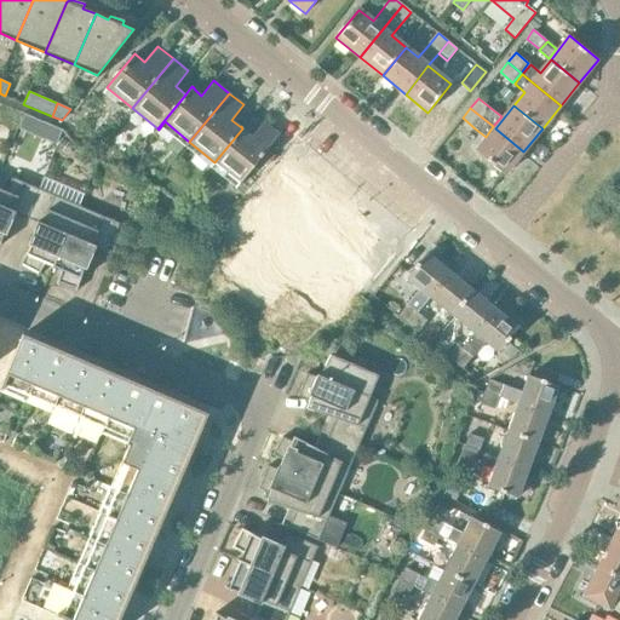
[(252,137),(242,128),(214,162),(240,183),(280,135),(264,122),(252,137)]
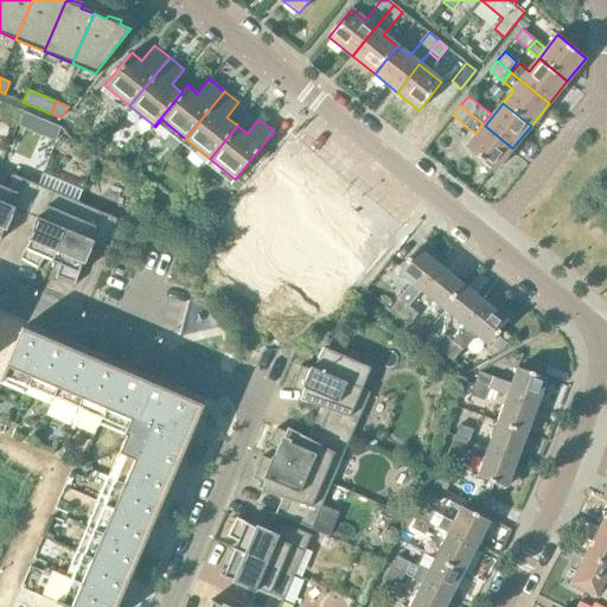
[(51,122),(45,136),(56,141),(62,127),(51,122)]
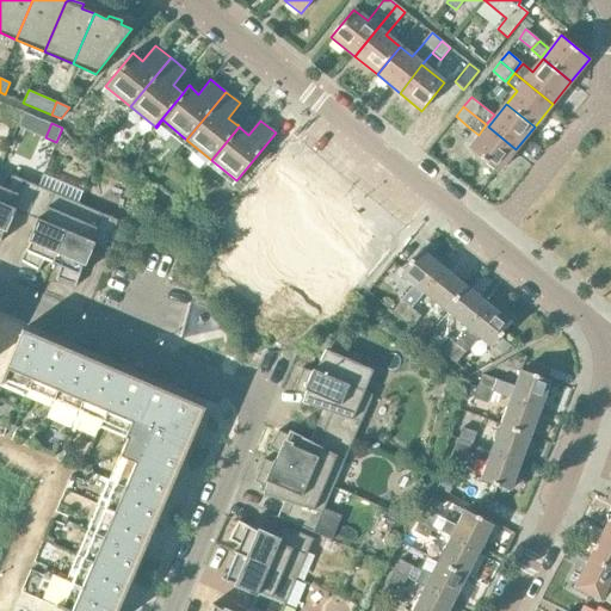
[(516,149),(488,127),(470,149),(498,172),(516,149)]
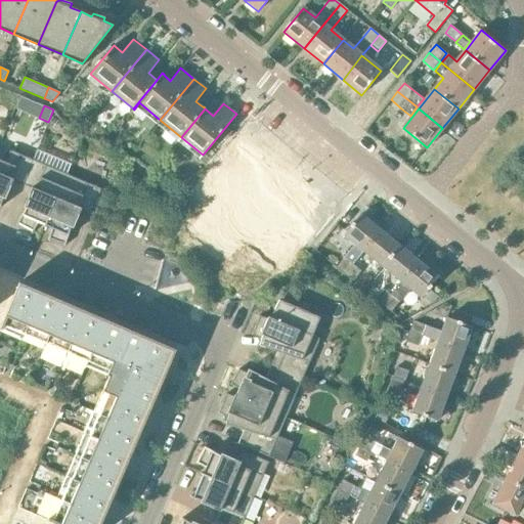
[(238,139),(211,173),(228,188),(258,153),(257,151),(256,154),(238,139)]
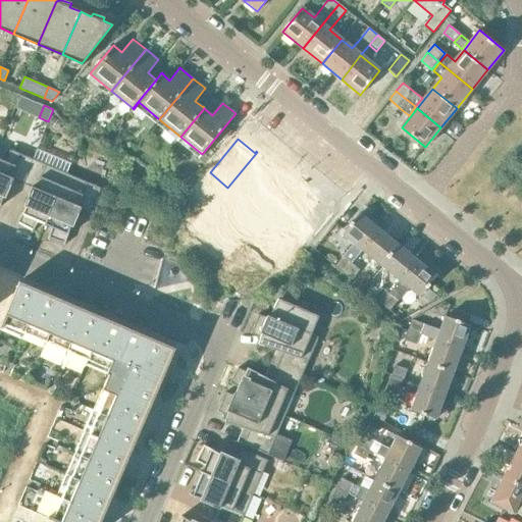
[(0,158),(0,203),(3,195),(4,197),(13,178),(22,183),(33,159),(10,149),(5,161),(0,158)]
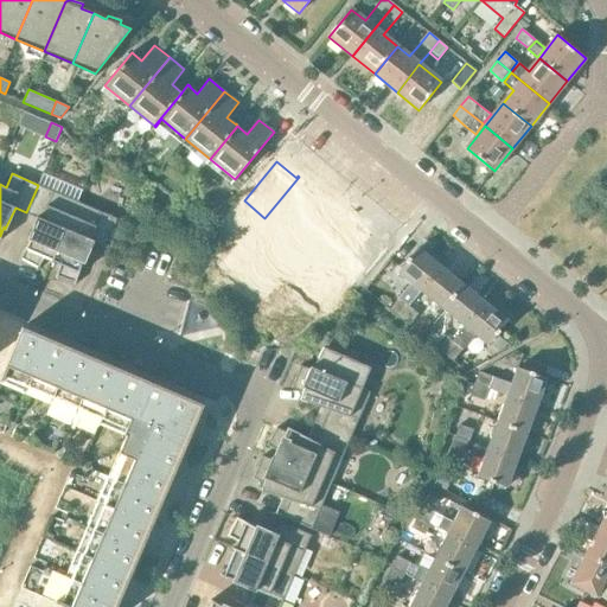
[(299,177),(264,218),(286,235),(318,196),(311,189),(312,187),(299,177)]
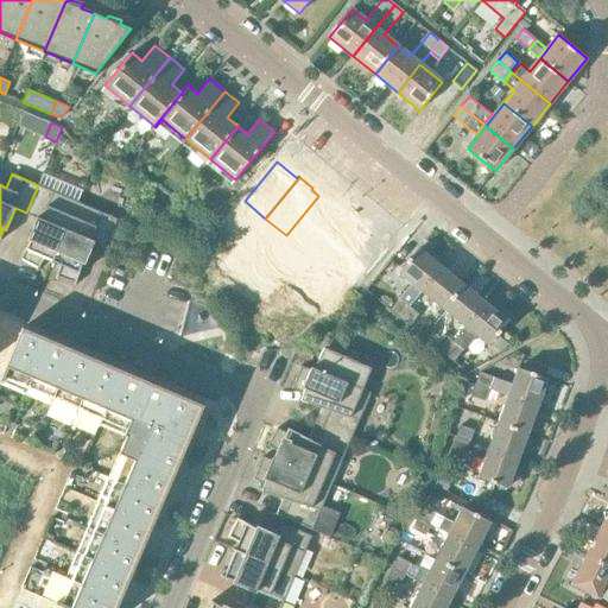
[(43,257),(52,260),(76,202),(54,192),(38,185),(26,213),(38,217),(27,240),(31,241),(21,259),(37,267),(43,257)]
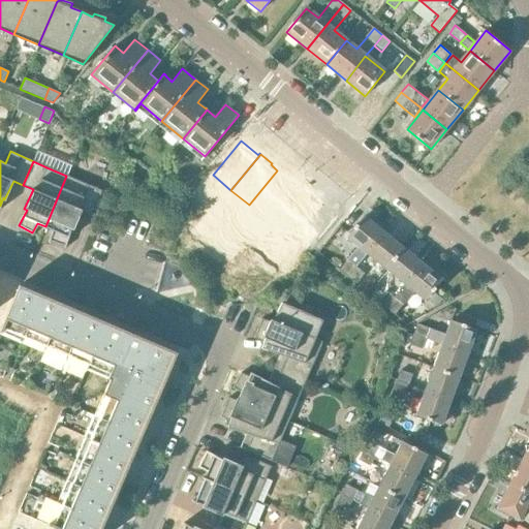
[(66,176),(45,226),(53,230),(50,240),(65,245),(71,227),(73,229),(82,211),(91,215),(101,190),(66,176)]
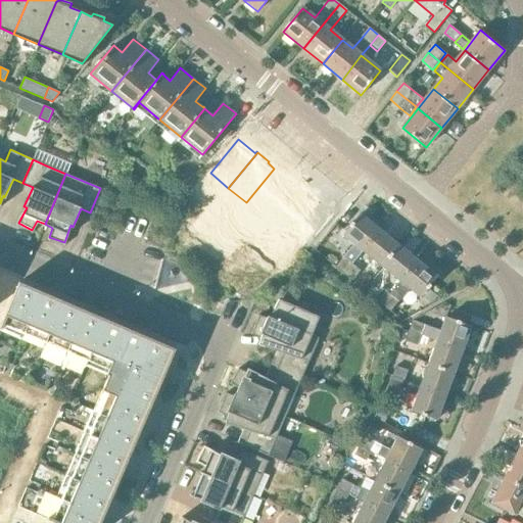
[(282,175),(254,208),(272,224),(299,190),(282,175)]
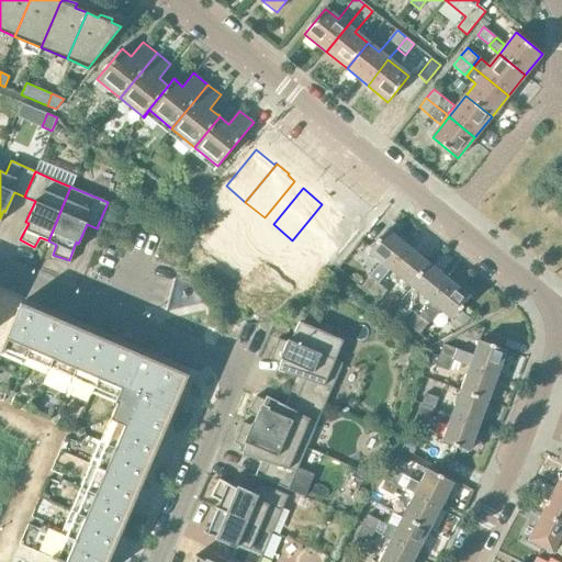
[(209,195),(202,203),(214,213),(221,205),(209,195)]
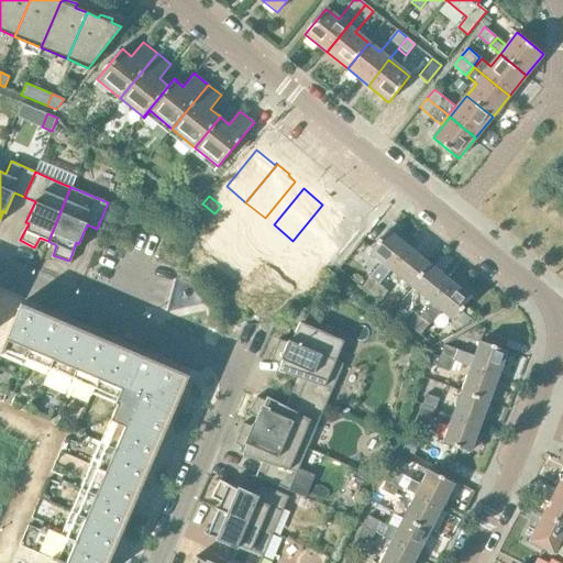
[(322,205),(293,241),(311,256),(342,218),(342,217),(340,219),(322,205)]
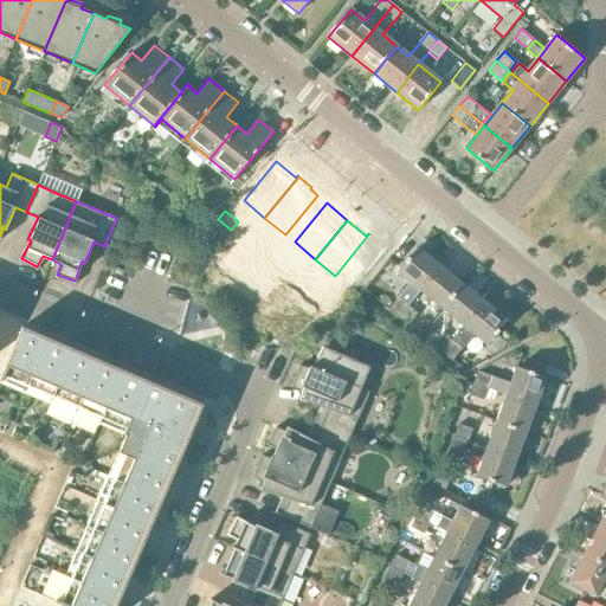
[(368,234),(335,276),(355,292),(388,253),(380,246),(381,245),(368,234)]
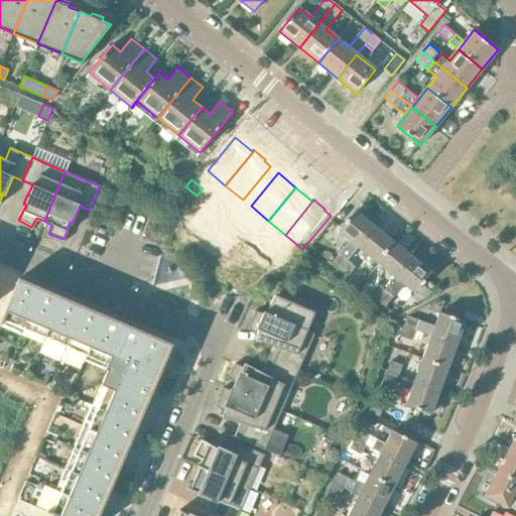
[(333,263),(341,270),(348,260),(359,247),(375,227),(356,212),(350,220),(348,219),(345,222),(347,223),(340,232),(350,240),(340,254),(333,263)]
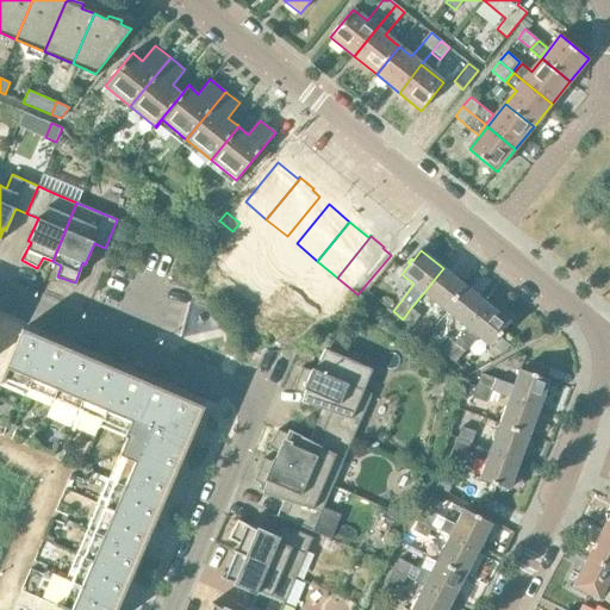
[(443,268),(424,292),(446,310),(466,286),(443,268)]
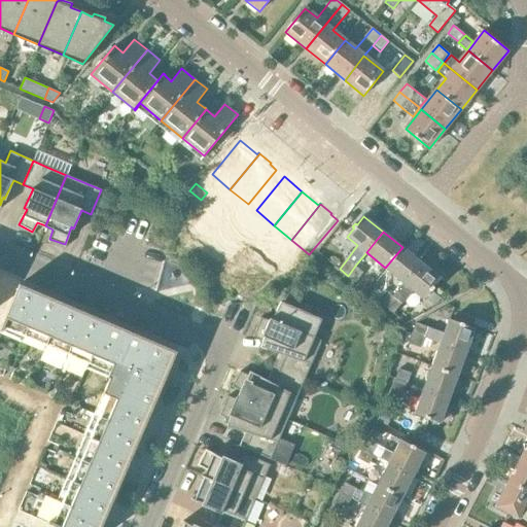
[(210,237),(204,244),(214,253),(220,246),(210,237)]
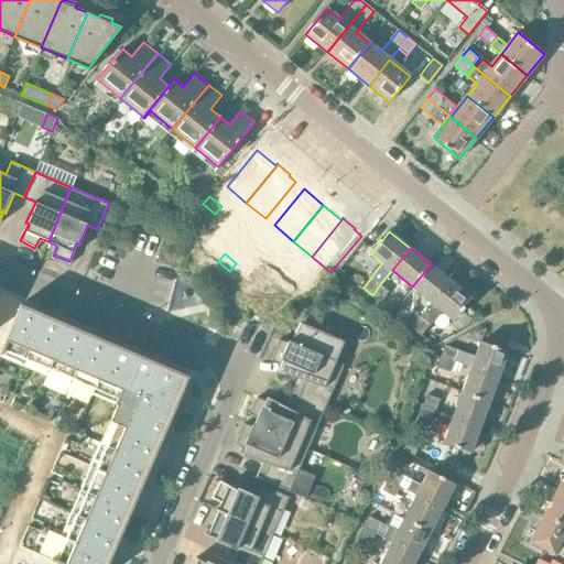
[(236,263),(229,271),(240,280),(247,272),(236,263)]
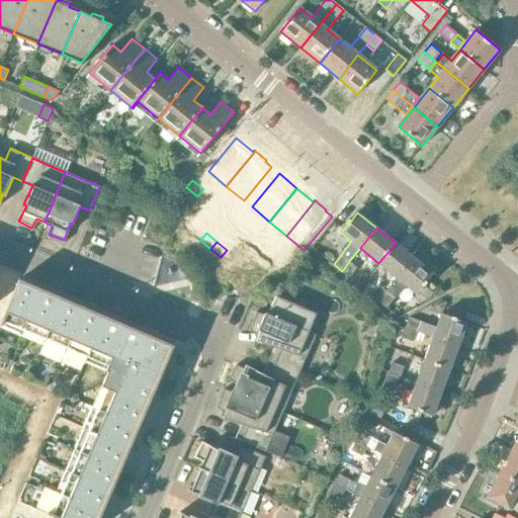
[(378,263),(397,277),(398,278),(414,258),(396,243),(378,263)]
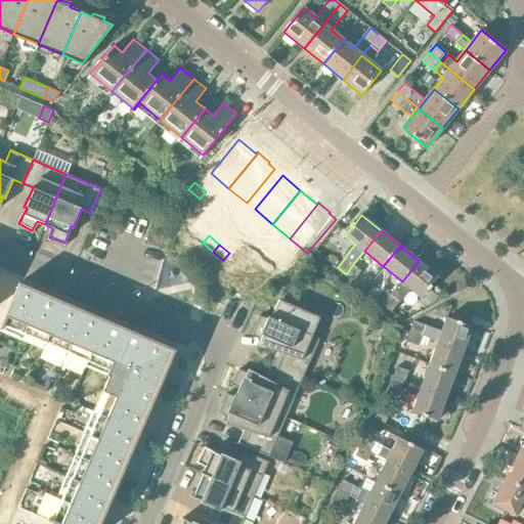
[(255,258),(249,265),(260,274),(265,267),(255,258)]
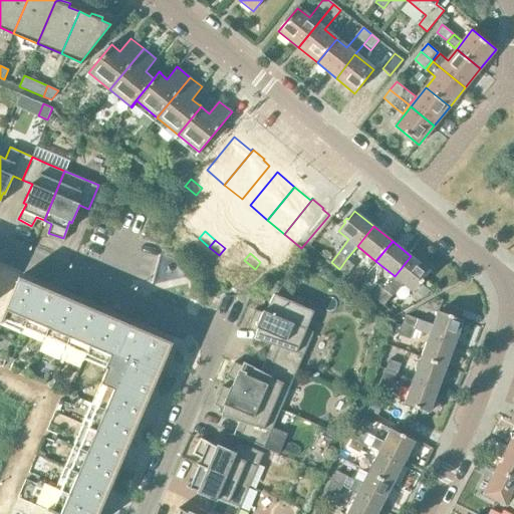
[(394,275),(382,288),(383,289),(375,298),(383,305),(382,306),(395,316),(405,310),(390,297),(403,282),(414,291),(415,290),(417,287),(421,283),(422,284),(425,280),(423,279),(430,271),(411,256),(395,276),(394,275)]
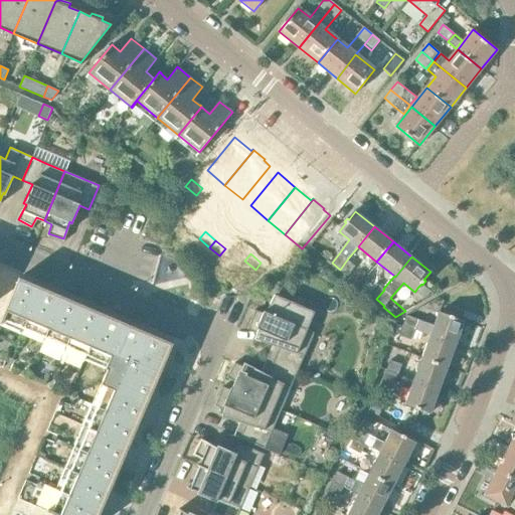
[(355,267),(347,260),(340,270),(347,276),(355,267)]
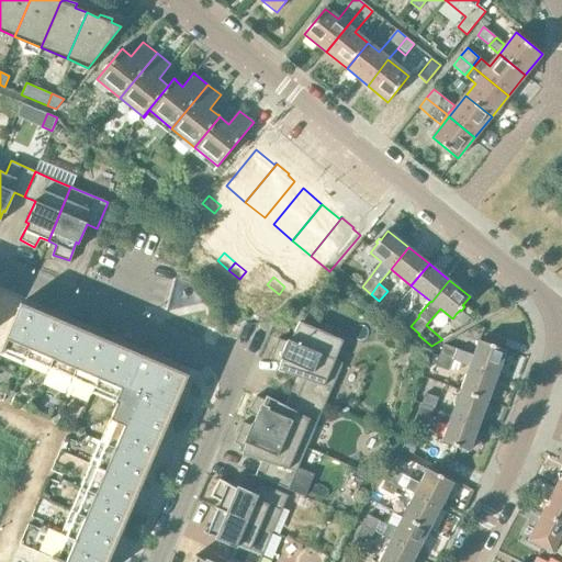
[(284,287),(279,294),(290,303),(296,295),(284,287)]
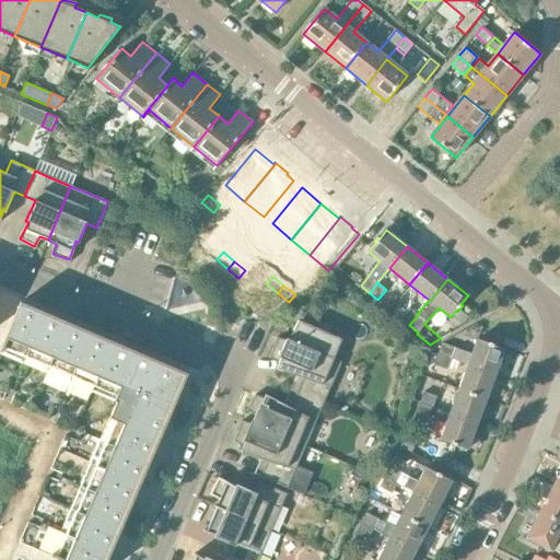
[(0,351),(23,361),(44,312),(21,302),(0,351)]
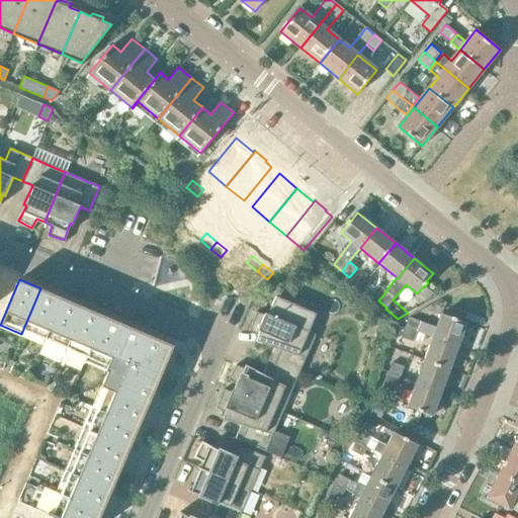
[(386,291),(385,290),(378,285),(371,294),(378,300),(386,291)]
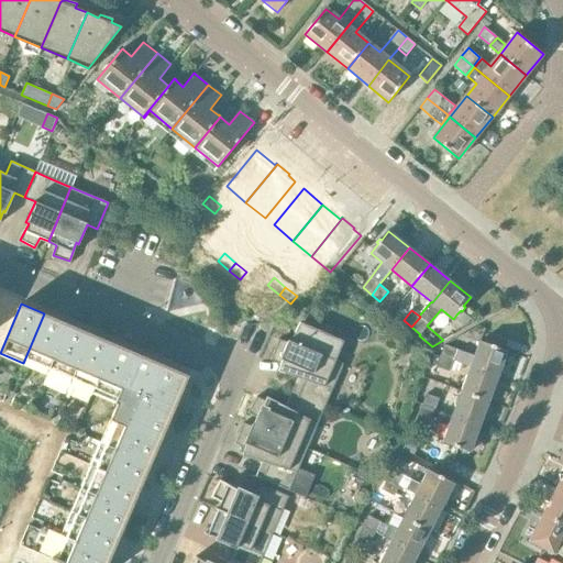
[(456,315),(454,318),(464,326),(471,318),(462,311),(461,310),(456,315)]
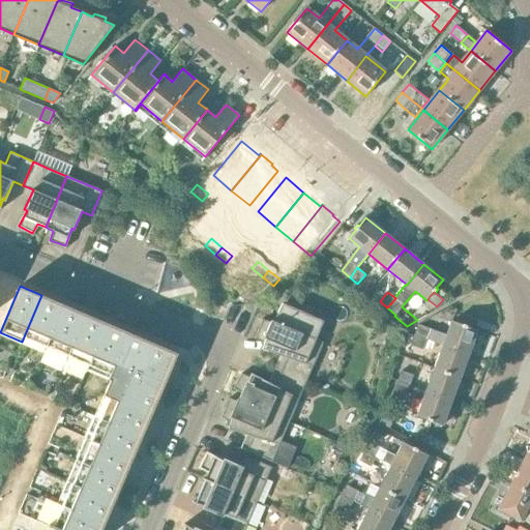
[(41,295),(22,342),(43,351),(63,304),(41,295)]
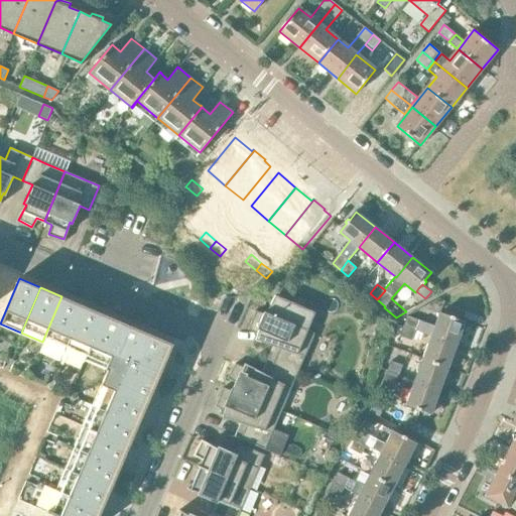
[(279,348),(273,362),(297,372),(314,333),(307,330),(314,312),(302,307),(291,302),(275,295),(266,312),(264,311),(263,314),(256,310),(249,329),(258,334),(256,340),(279,348)]
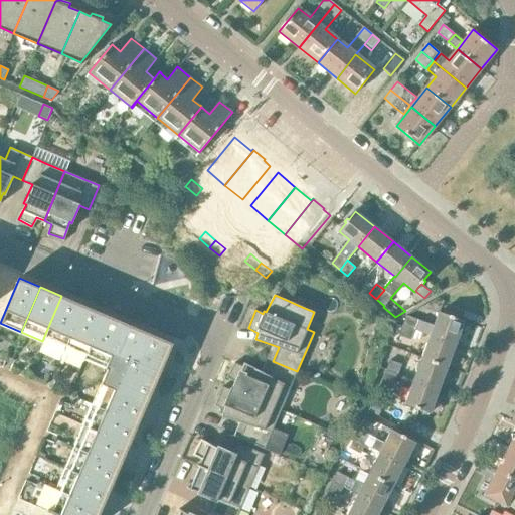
[(294,295),(291,302),(302,307),(305,299),(294,295)]
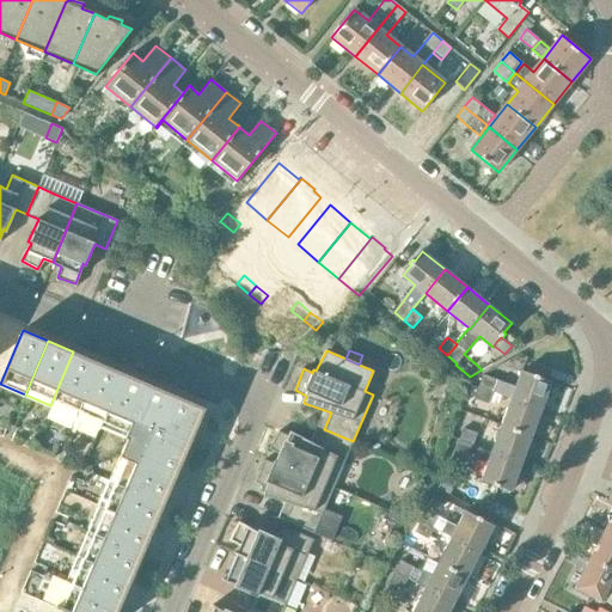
[(50,405),(74,416),(98,362),(73,352),(50,405)]
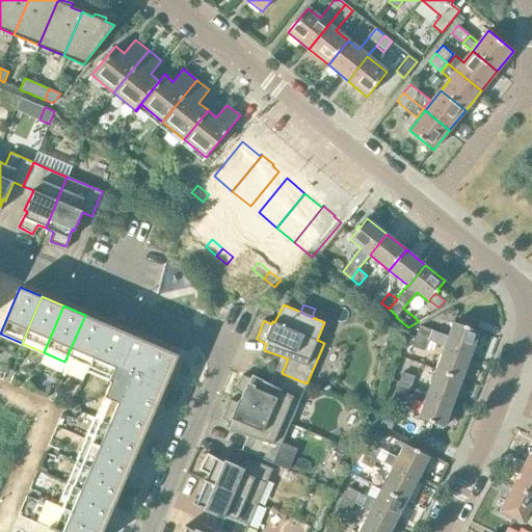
[(86,371),(106,324),(85,315),(64,362),(86,371)]
